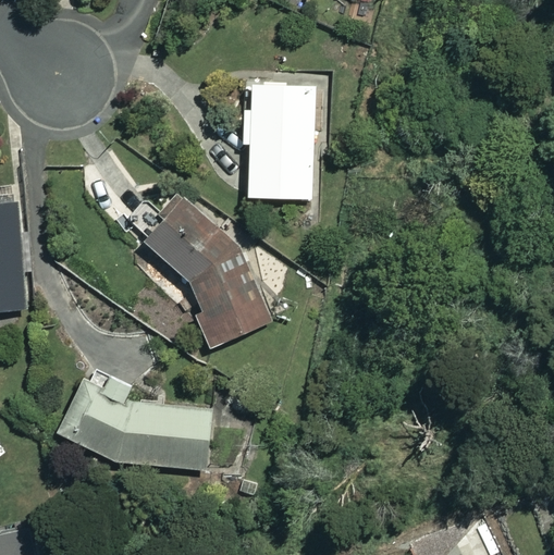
[(316,90),(251,87),(247,196),(311,199),(316,90)]
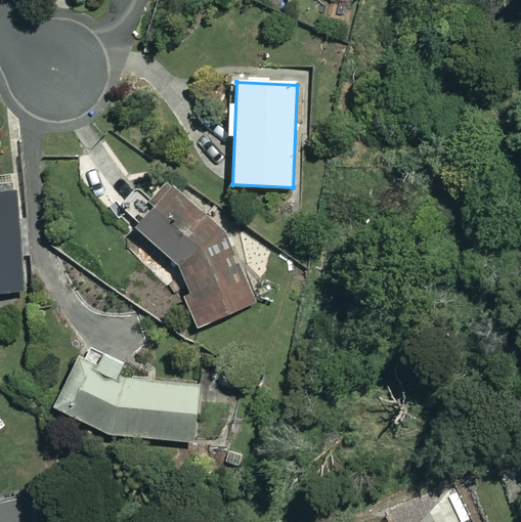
[(255,302),(230,234),(166,184),(131,228),(178,264),(199,322),(255,302)]
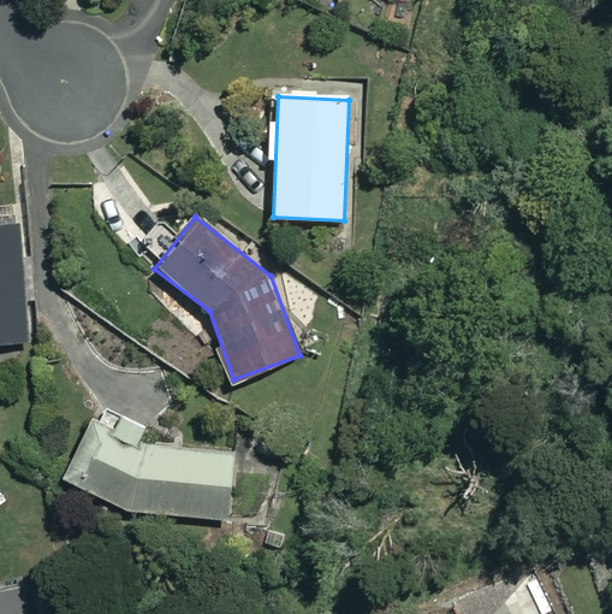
[(0,344),(25,344),(21,228),(0,228),(0,344)]
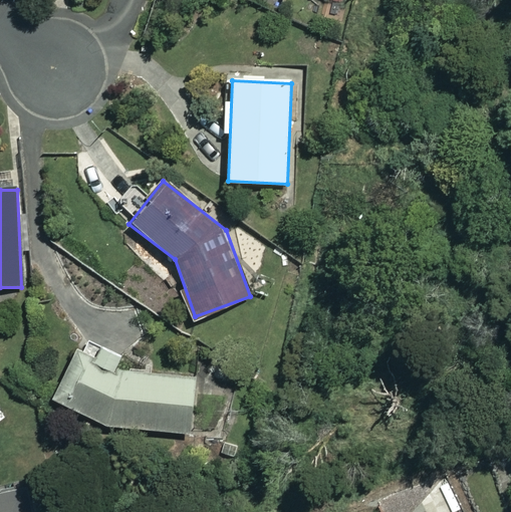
[(53,400),(107,427),(193,436),(199,376),(134,375),(78,348),(53,400)]
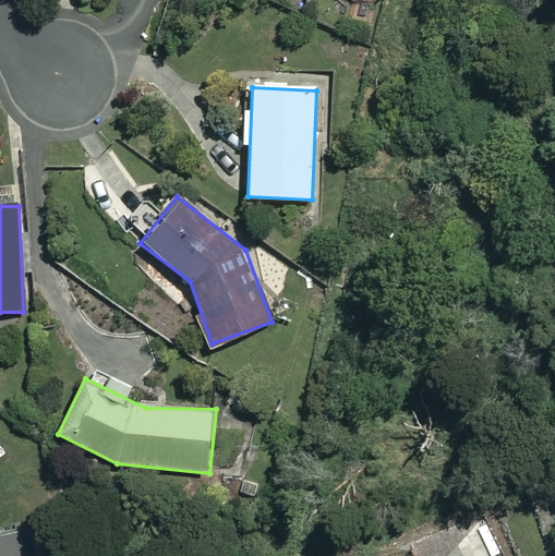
[(43,555),(38,533),(0,540),(0,555),(43,555)]
